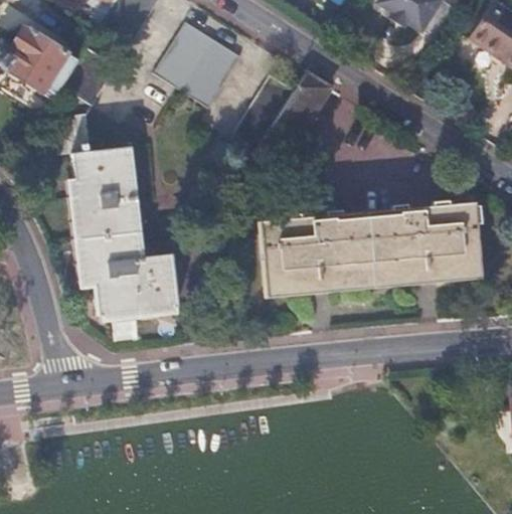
[(116,0),(88,0),(88,2),(98,9),(103,2),(112,8),(116,0)]
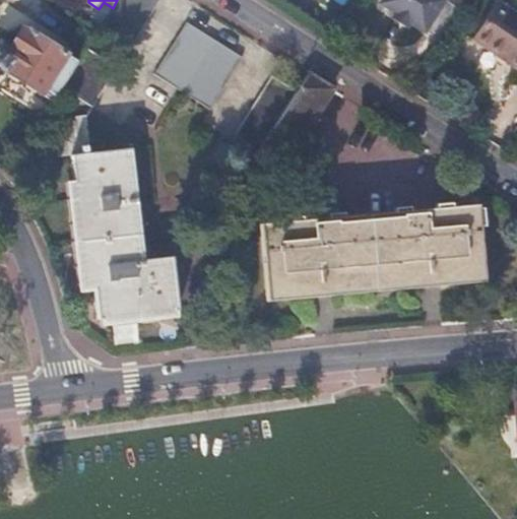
[(117,0),(113,8),(99,29),(130,50),(162,0),(117,0)]
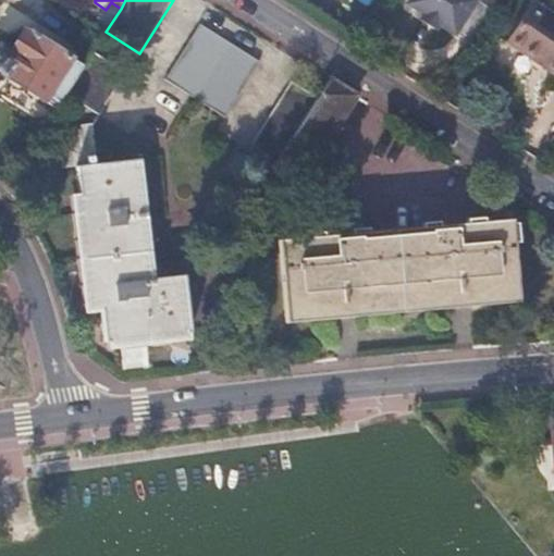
[(410,0),(408,3),(423,13),(443,26),(457,36),(460,32),(474,40),(493,9),(480,0),(410,0)]
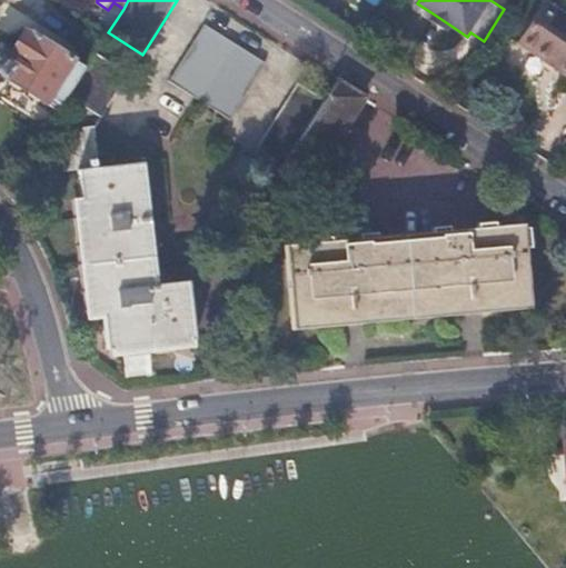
[(565,15),(544,2),(517,43),(550,65),(554,59),(565,67),(565,15)]
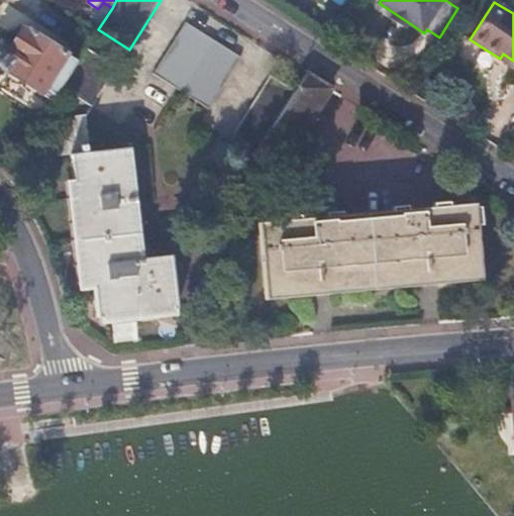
[(411,24),(393,12),(390,17),(408,29),(411,24)]
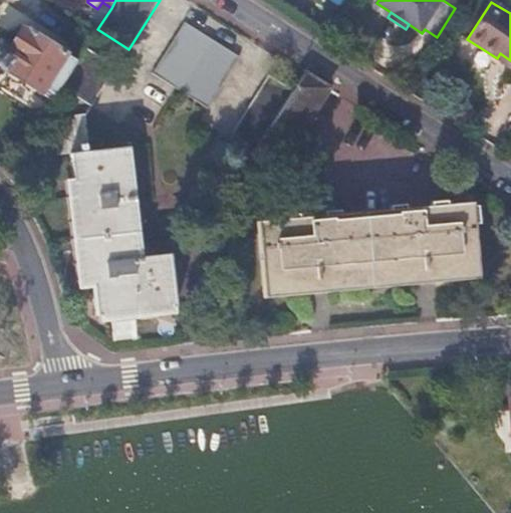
[(241,59),(185,23),(152,73),(209,109),(241,59)]
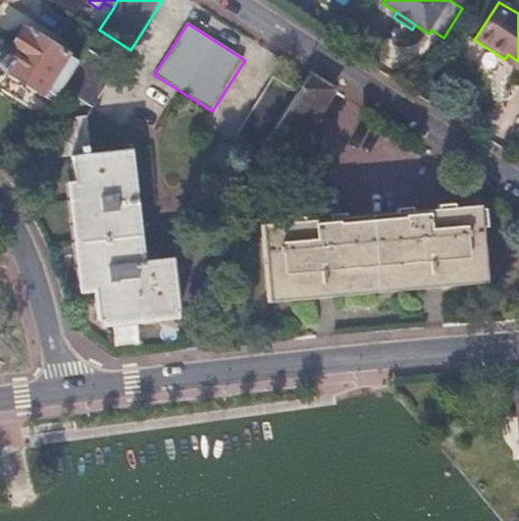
[(48,92),(56,97),(63,86),(79,62),(27,28),(11,51),(1,44),(0,45),(0,66),(44,96),(48,92)]
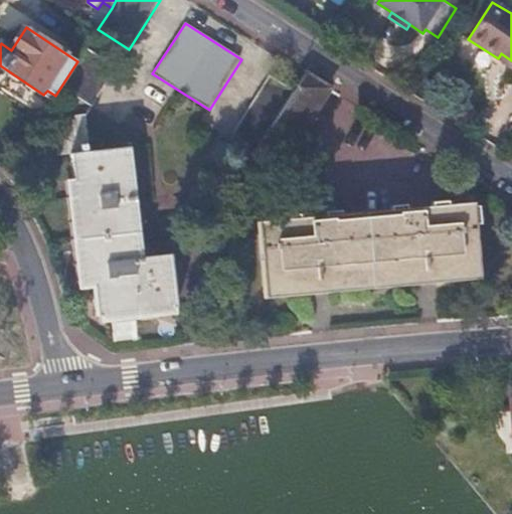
[(77,61),(62,84),(94,106),(118,67),(87,47),(77,61)]
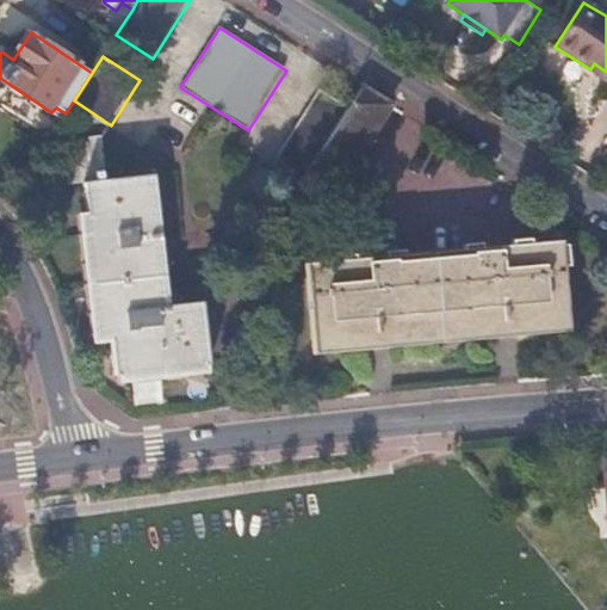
[(352,166),(392,104),(365,87),(350,111),(319,161),(326,166),(335,154),(352,166)]
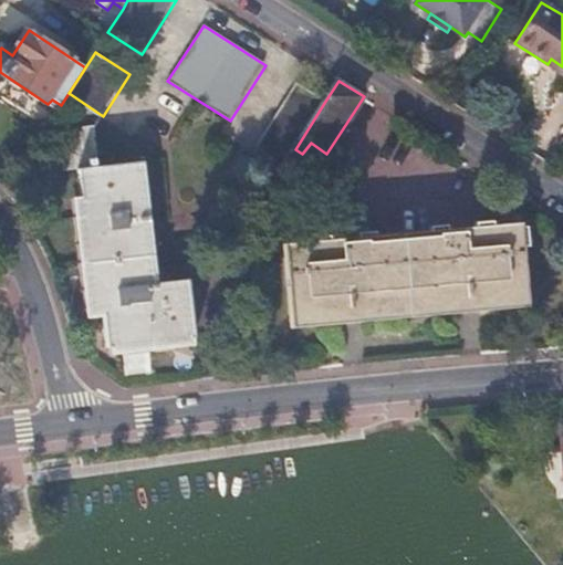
[(283,167),(295,149),(324,103),(296,84),(254,147),(283,167)]
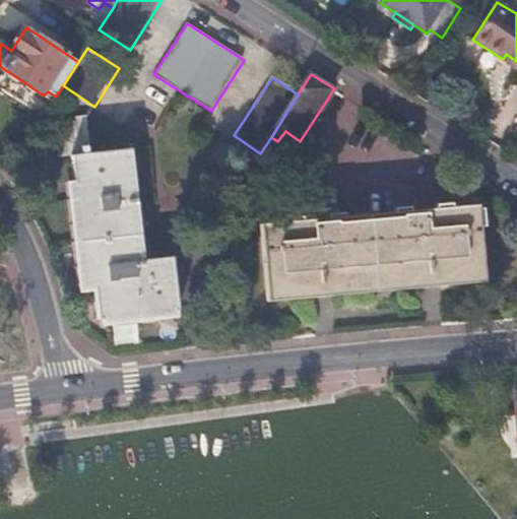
[(175,257),(147,259),(135,148),(93,152),(88,114),(55,118),(59,155),(72,156),(86,285),(97,285),(101,320),(181,312),(175,257)]
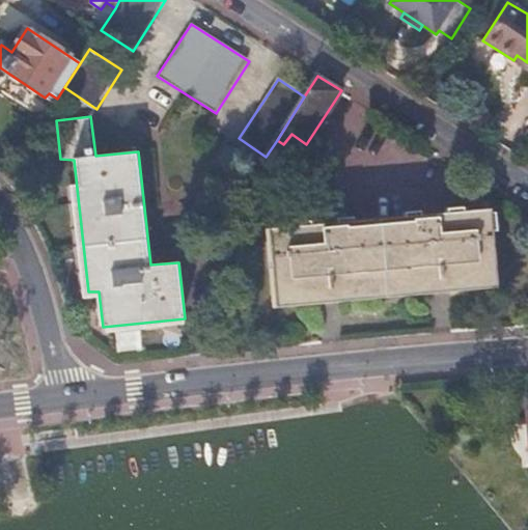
[(491,277),(484,208),(274,228),(280,297),(314,294),(315,301),(346,298),(348,290),(425,283),(425,290),(456,288),(455,281),(491,277)]
